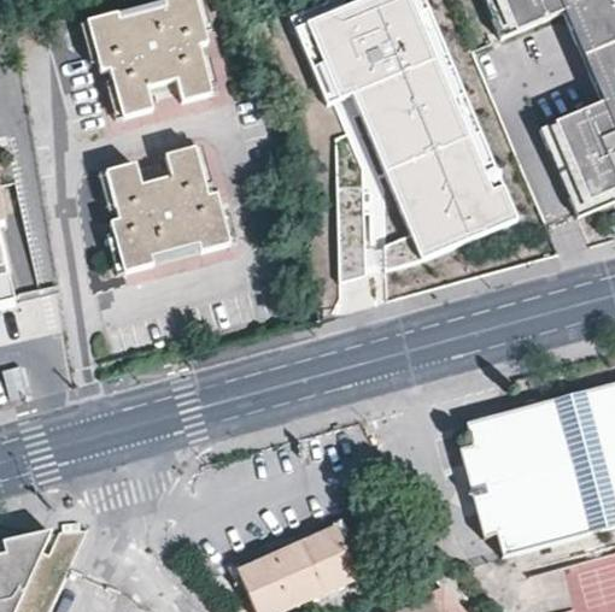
[(209,90),(197,42),(205,40),(194,0),(163,0),(164,3),(117,15),(115,9),(86,15),(100,68),(107,65),(121,113),(150,105),(145,84),(176,77),(181,98),(209,90)]
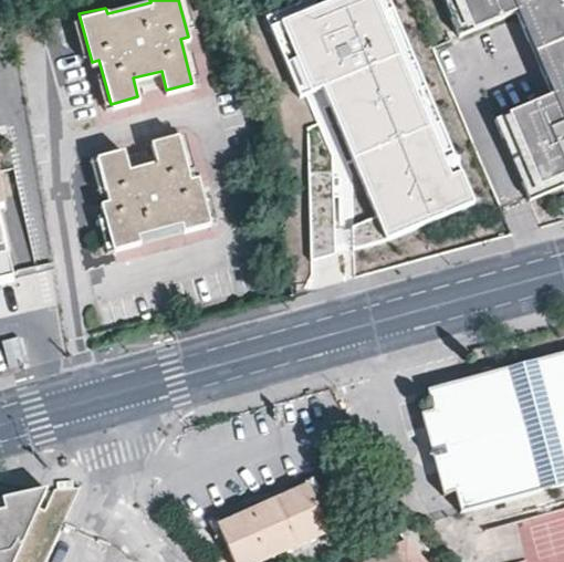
[(478,204),(393,0),(342,0),(286,23),(316,92),(330,86),(382,209),(352,221),(354,255),(478,204)]
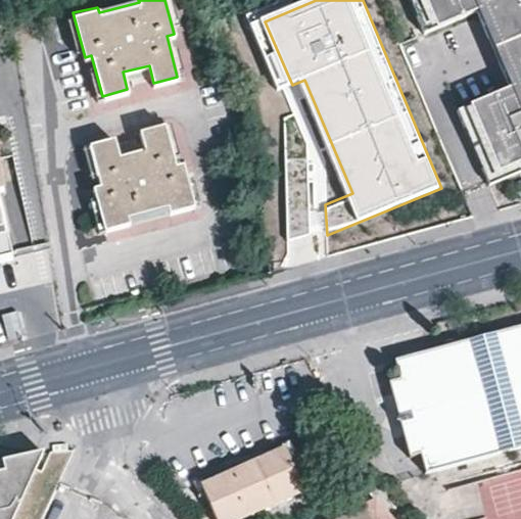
[(453,105),(484,180),(520,163),(520,0),(409,0),(420,28),(474,5),(507,83),(453,105)]
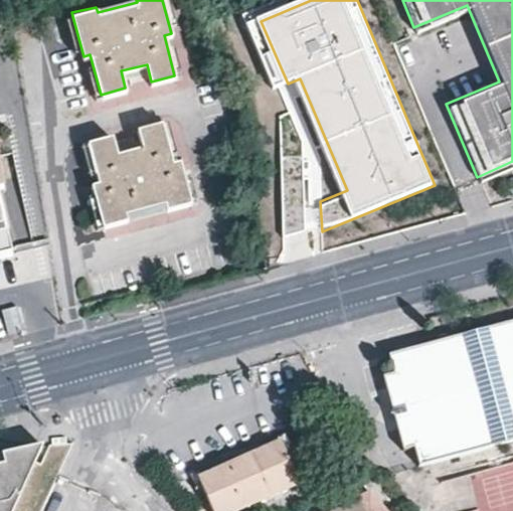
[(173,161),(162,121),(137,127),(142,145),(118,151),(113,133),(88,140),(100,181),(92,183),(104,224),(129,217),(127,211),(164,201),(166,208),(191,201),(180,159),(173,161)]
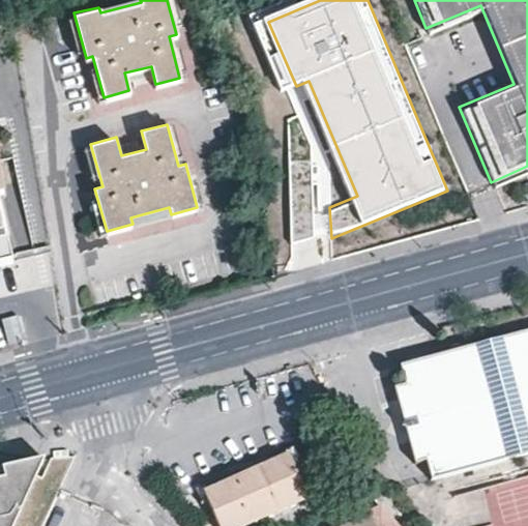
[(527,449),(527,328),(399,362),(404,380),(393,383),(412,460),(422,457),(429,476),(450,470),(527,449)]
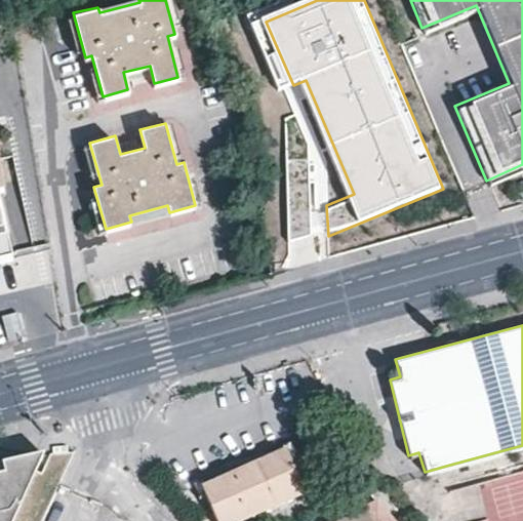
[(231,520),(303,489),(283,447),(199,483),(214,520),(231,520)]
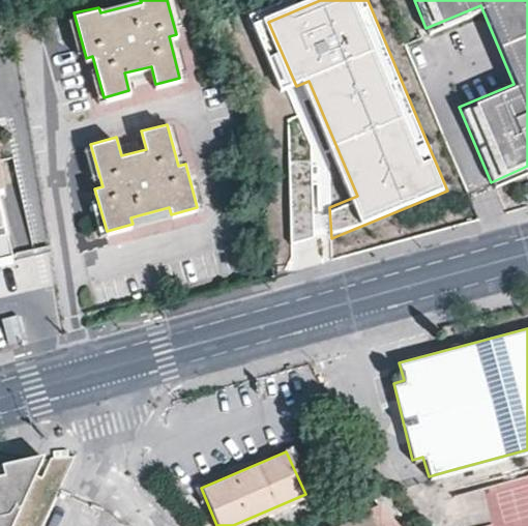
[(0,525),(9,525),(47,453),(0,464),(0,525)]
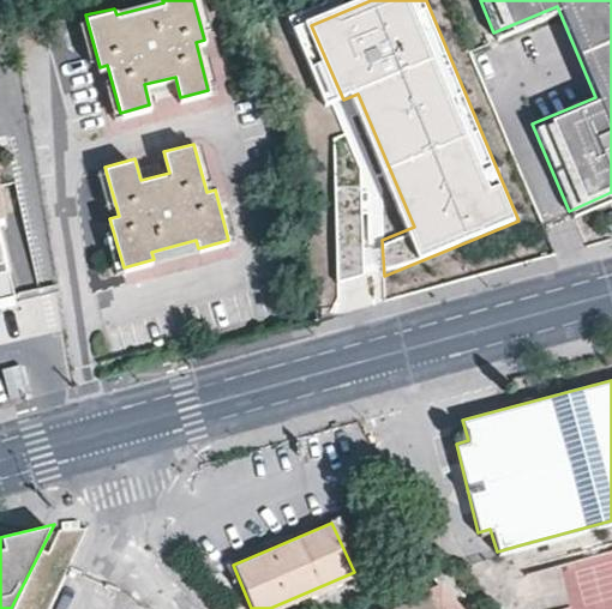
[(447,603),(439,586),(430,591),(437,608),(447,603)]
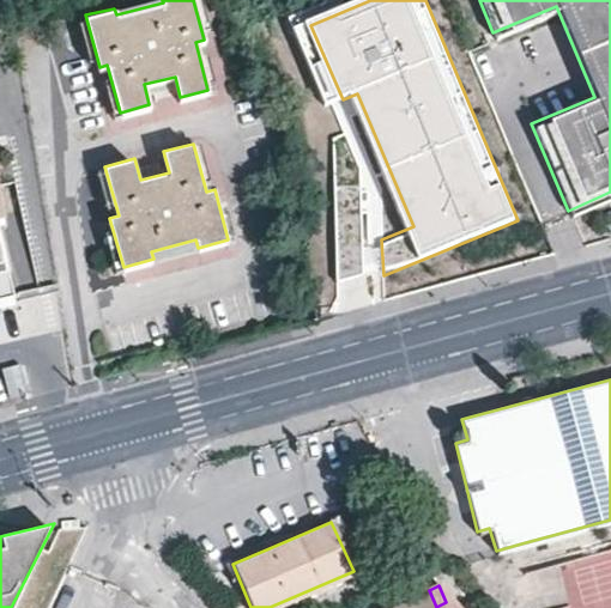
[(436,607),(429,590),(388,607),(436,607)]
